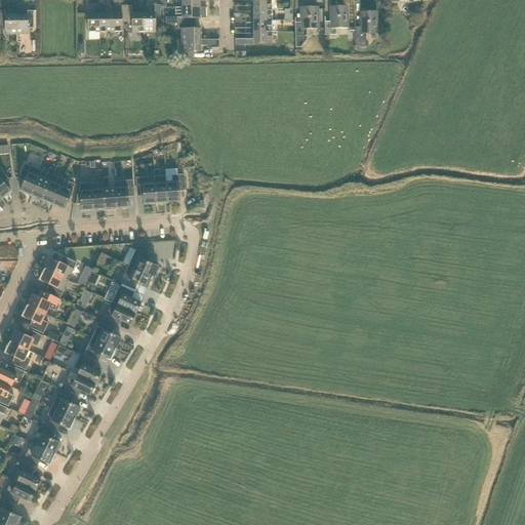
[(112,6),(111,6),(110,0),(106,0),(107,14),(102,14),(99,14),(99,32),(111,32),(111,14),(113,14),(112,6)]
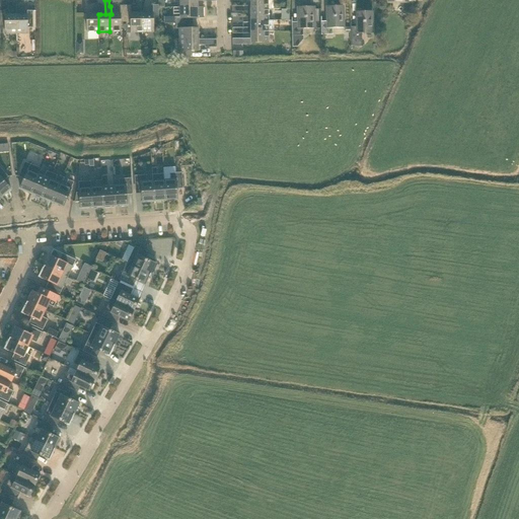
[(273,0),(250,0),(250,6),(242,6),(242,11),(250,11),(250,10),(269,10),(269,9),(274,9),(273,0)]
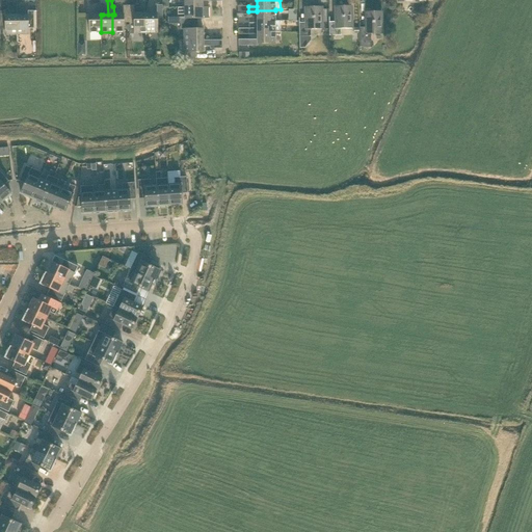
[(163,23),(162,5),(157,5),(157,14),(145,14),(145,33),(157,33),(157,23),(163,23)]
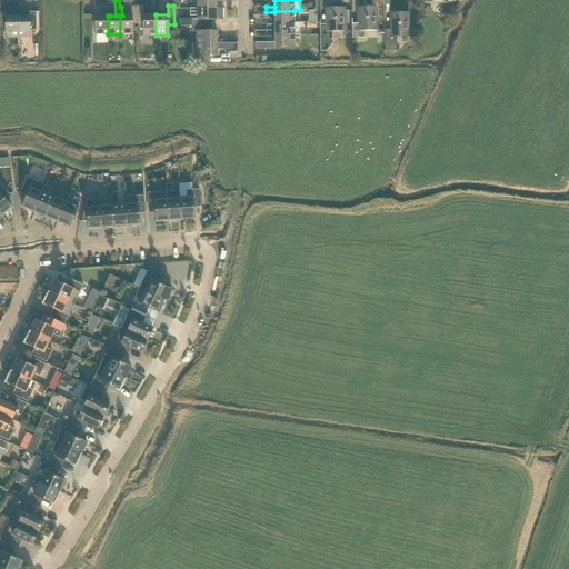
[(96,36),(108,35),(108,16),(110,16),(110,7),(103,7),(103,16),(96,16),(96,36)]
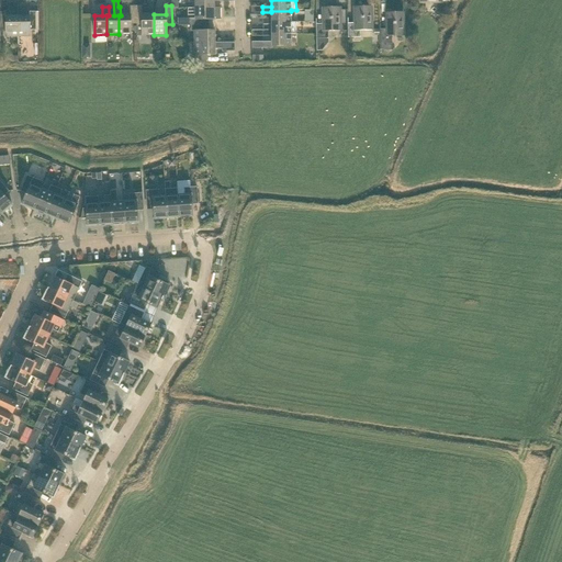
[(119,15),(119,34),(131,34),(131,24),(136,24),(136,7),(131,7),(131,15),(121,15),(119,15)]
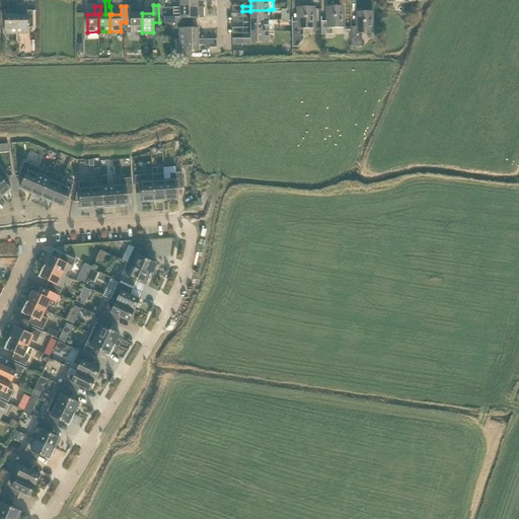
[(131,14),(131,6),(126,6),(126,22),(126,32),(142,32),(142,13),(131,14)]
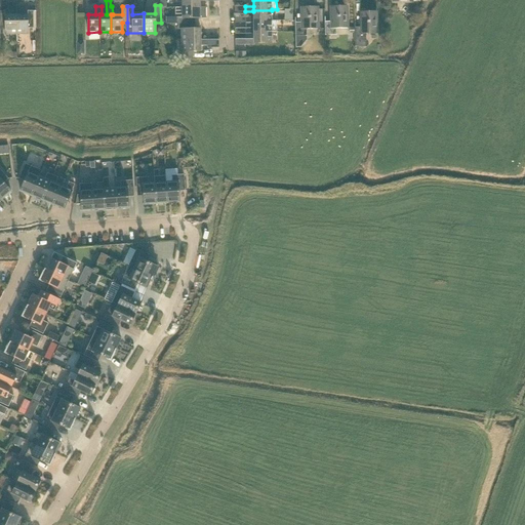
[(325,22),(325,35),(336,35),(336,29),(348,29),(347,6),(331,6),(332,22),(325,22)]
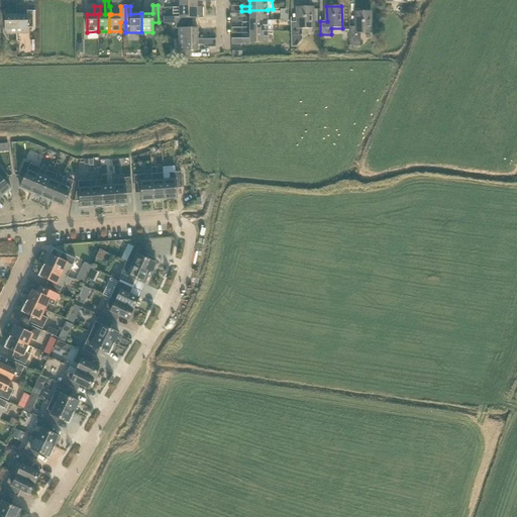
[(176,18),(176,23),(193,23),(192,18),(203,18),(203,7),(197,7),(180,7),(180,18),(176,18)]
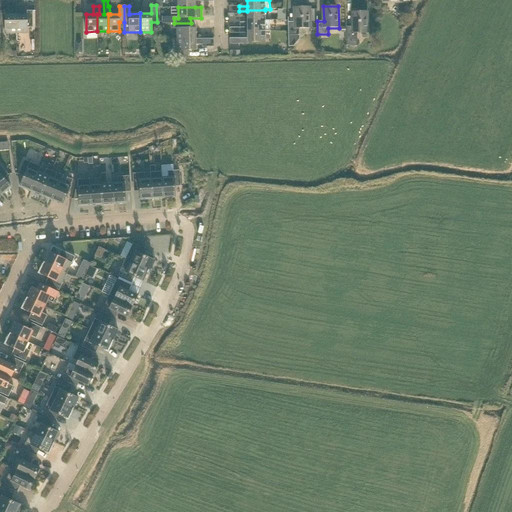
[(294,7),(295,17),(295,22),(288,22),(288,28),(288,31),(288,46),(294,46),(300,39),(300,29),(310,28),(309,7),(294,7)]
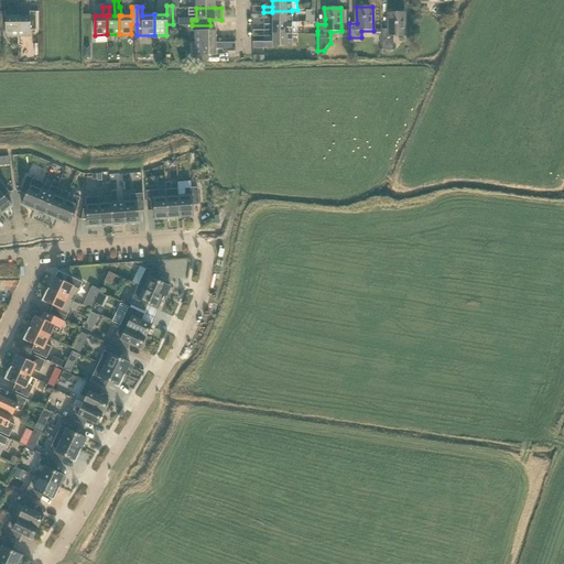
[(292,22),(292,11),(272,11),(272,12),(272,19),(263,19),(263,24),(272,24),(272,22),(292,22)]
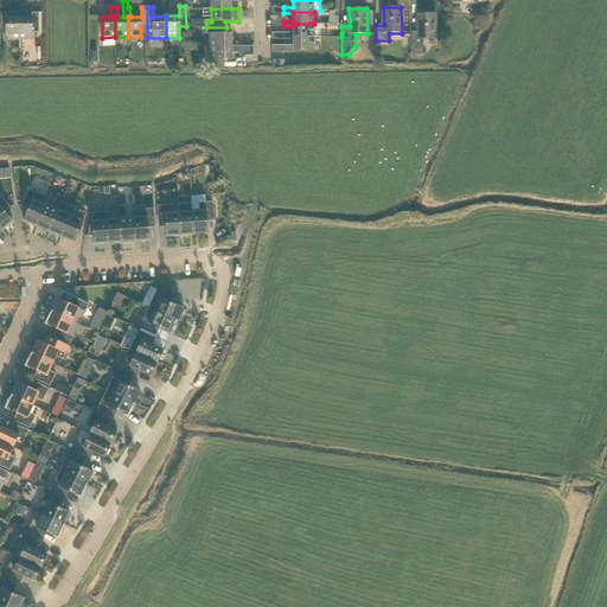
[(6,40),(19,40),(19,18),(6,18),(6,13),(0,13),(0,21),(0,33),(6,33),(6,40)]
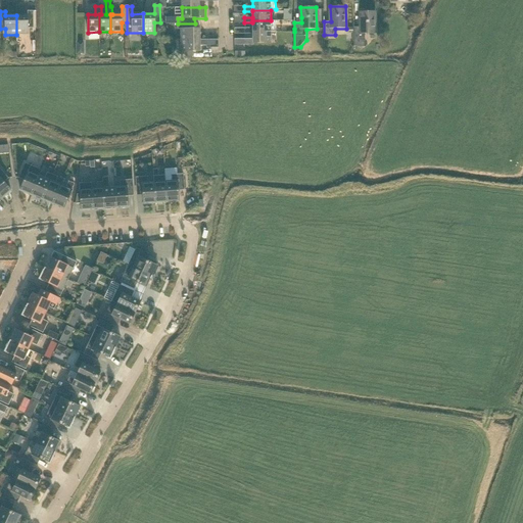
[(16,15),(16,35),(28,35),(28,29),(34,28),(33,11),(28,11),(28,15),(16,15)]
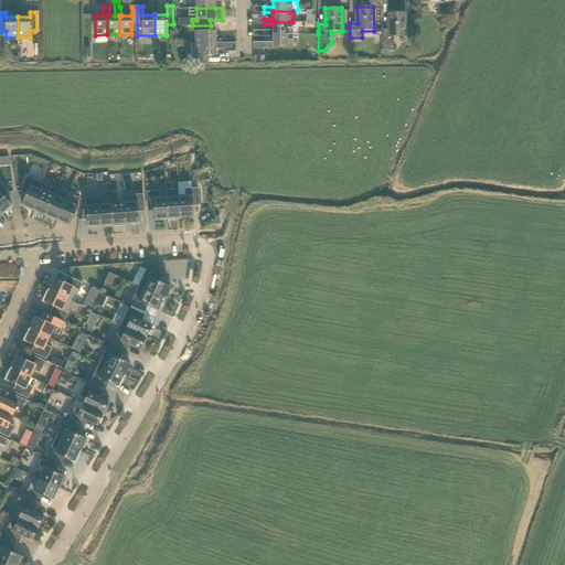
[(382,38),(382,51),(395,51),(394,43),(394,36),(405,36),(405,12),(388,13),(388,24),(382,24),(382,31),(382,38)]
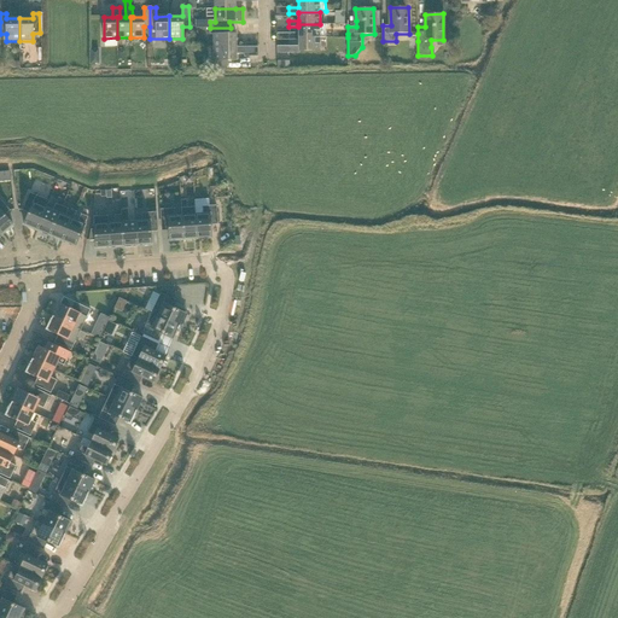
[(277,40),(289,40),(298,40),(298,38),(320,38),(327,38),(326,24),(320,24),(298,24),(298,27),(298,34),(277,34),(277,40)]
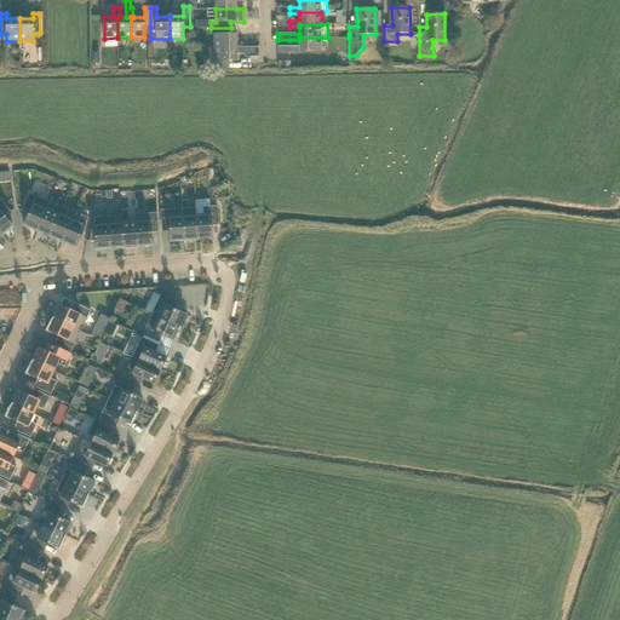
[(230,34),(231,28),(211,28),(211,35),(214,34),(214,47),(237,47),(236,34),(230,34)]
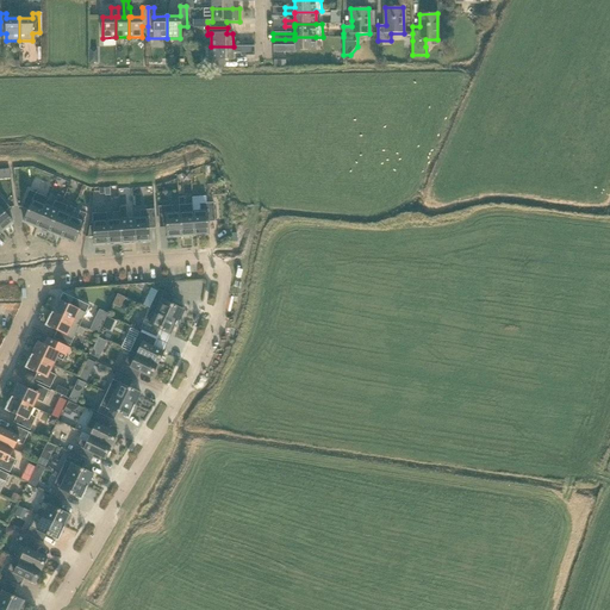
[(296,50),(316,50),(316,37),(294,37),(294,39),(296,45),(286,45),(286,53),(296,53),(296,50)]
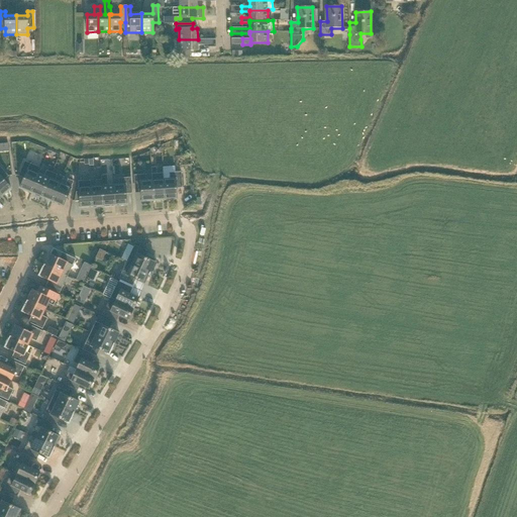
[(204,45),(204,47),(216,47),(216,39),(198,39),(179,39),(179,50),(179,57),(191,57),(191,50),(198,50),(198,45),(204,45)]
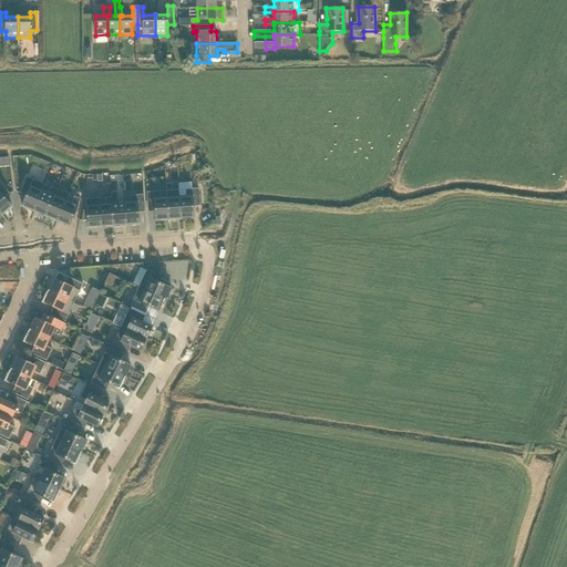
[(27,195),(22,206),(34,212),(43,191),(45,184),(28,177),(20,193),(27,195)]
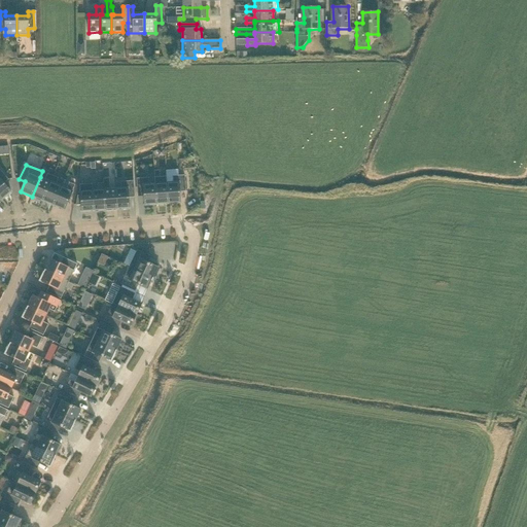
[(0,198),(2,200),(11,191),(4,183),(8,179),(0,169),(0,198)]
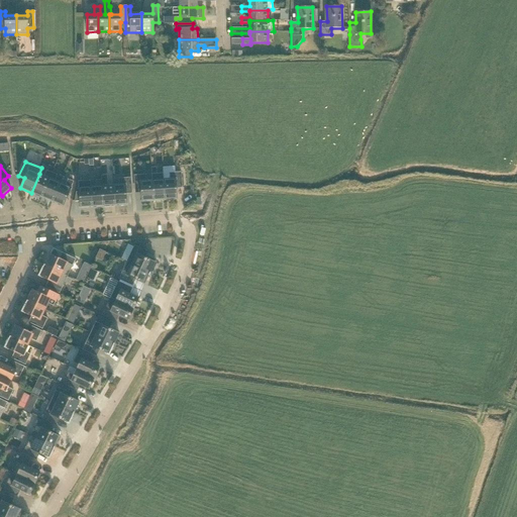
[(153,201),(165,200),(164,180),(164,174),(157,174),(157,168),(151,168),(152,181),(153,201)]
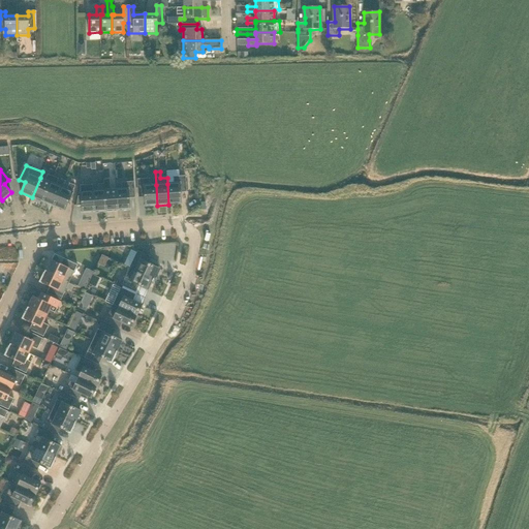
[(32,197),(42,201),(53,177),(49,175),(48,175),(45,180),(40,178),(32,197)]
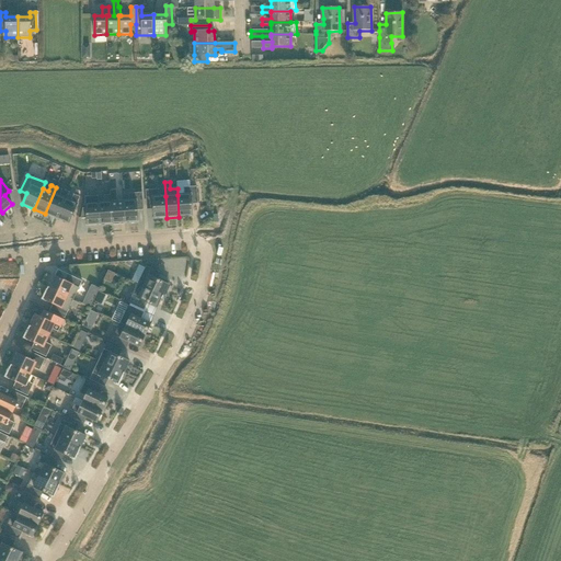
[(178,195),(179,217),(192,216),(192,205),(198,204),(196,186),(184,187),(184,195),(178,195)]
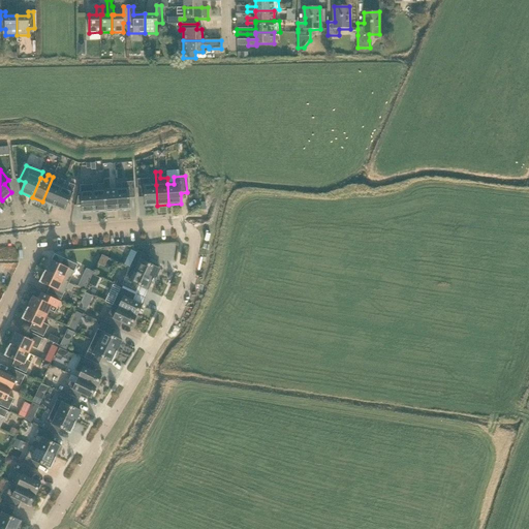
[(53,177),(42,201),(54,207),(62,187),(56,185),(59,179),(58,179),(54,177),(53,177)]
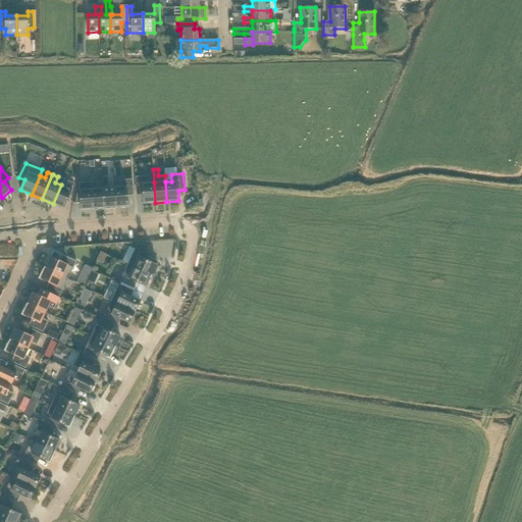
[(108,176),(102,177),(103,181),(105,208),(116,207),(114,187),(109,187),(108,176)]
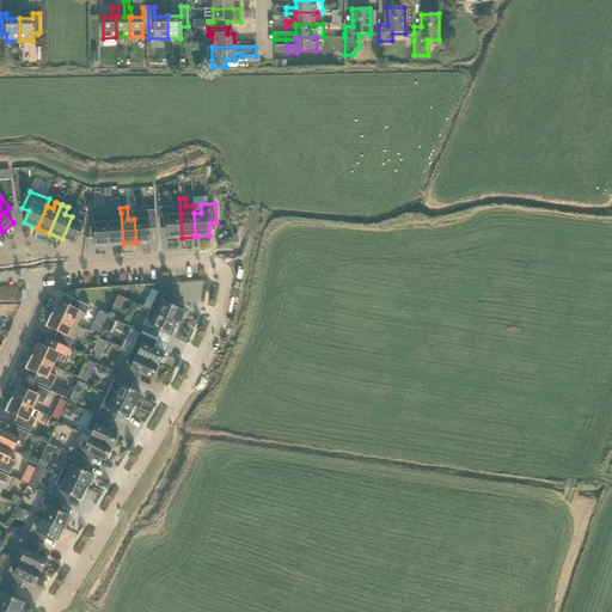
[(166,215),(167,239),(182,238),(181,214),(173,214),(173,207),(159,208),(159,216),(166,215)]
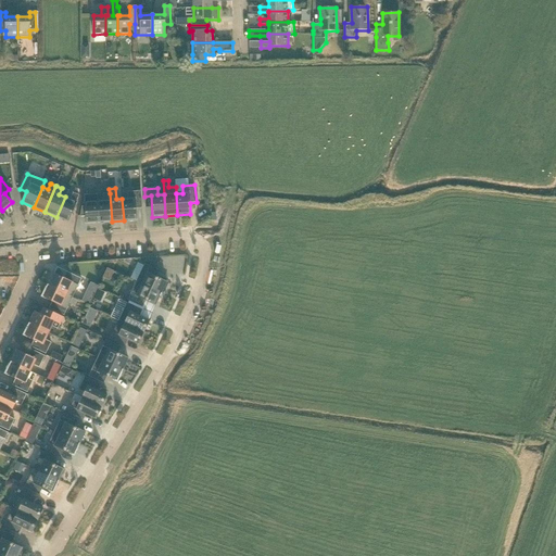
[(142,207),(141,191),(128,191),(128,198),(122,199),(124,220),(137,219),(136,209),(142,207)]
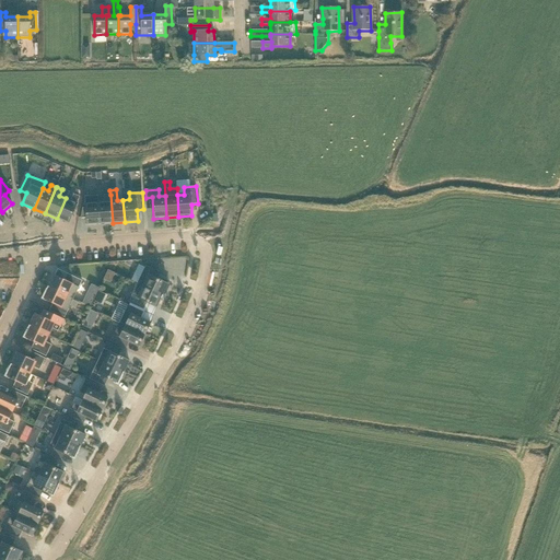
[(66,198),(57,219),(69,223),(80,197),(73,195),(71,200),(66,198)]
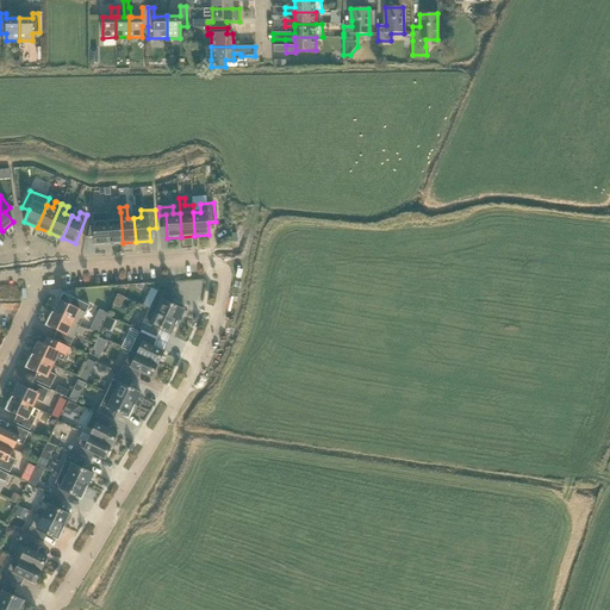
[(113,219),(107,221),(109,244),(123,243),(120,212),(113,212),(113,219)]
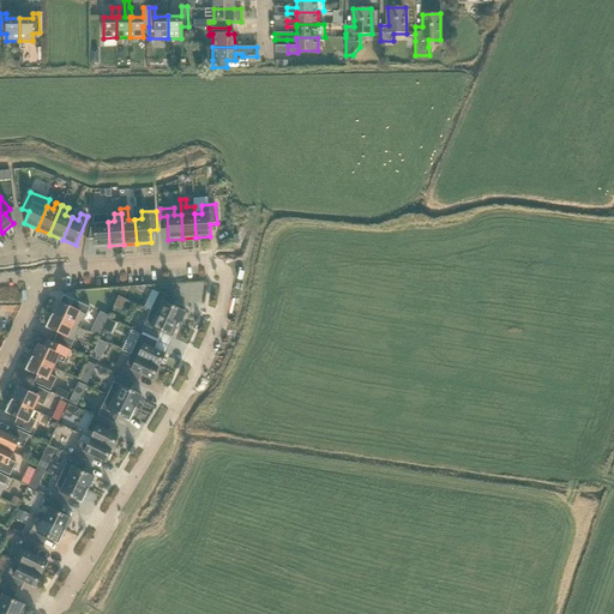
[(94,215),(94,228),(91,228),(89,240),(95,239),(96,247),(109,246),(108,222),(107,215),(94,215)]
